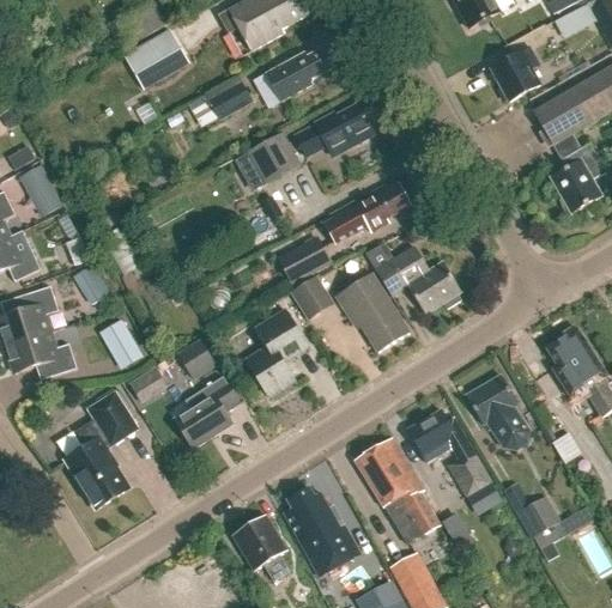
[(123,0),(126,4),(111,12),(128,42),(174,17),(164,0),(123,0)]
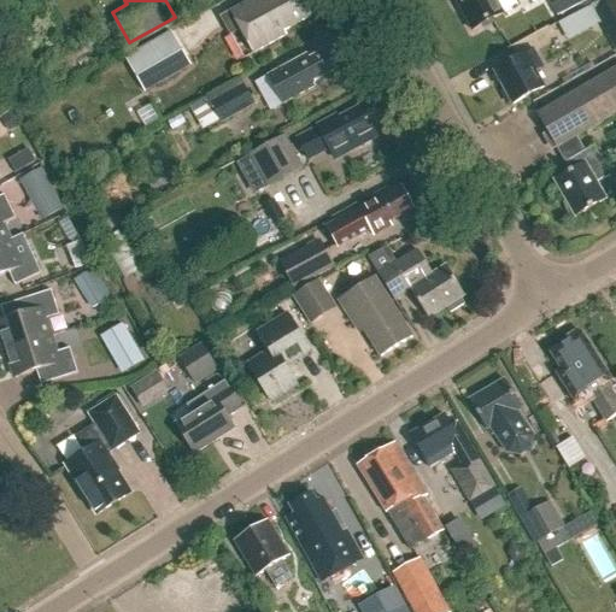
[(310,13),(301,0),(246,0),(221,15),(229,30),(239,25),(252,51),(285,33),(283,28),(310,13)]
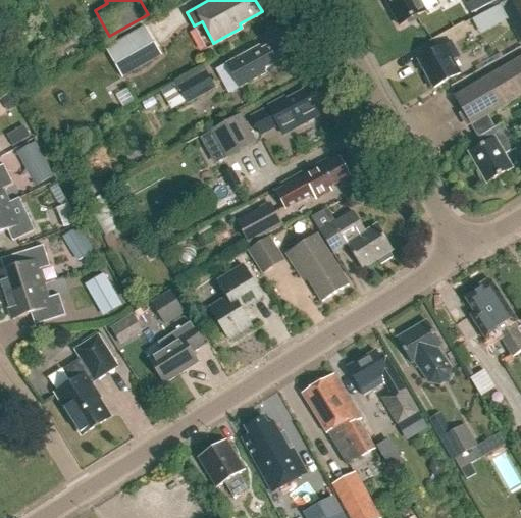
[(424,8),(424,7),(436,1),(435,0),(385,0),(399,22),(424,8)]
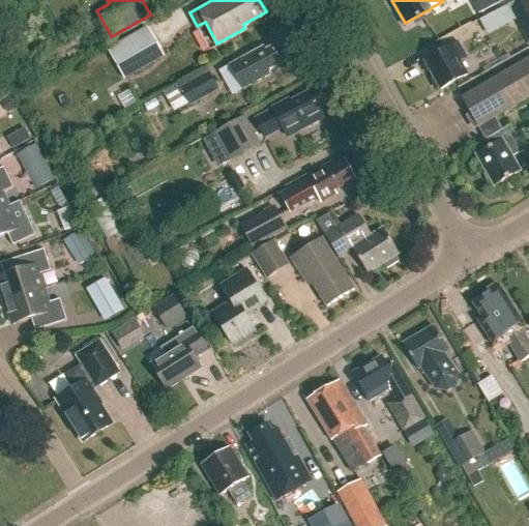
[(509,0),(507,1),(511,9),(528,44),(528,42),(528,0),(509,0)]
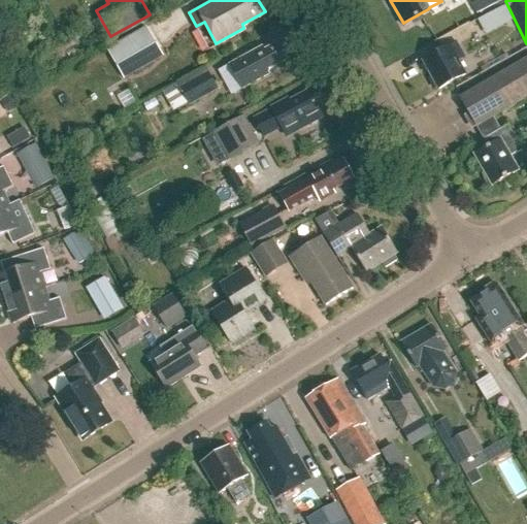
[(146,25),(106,46),(125,77),(165,56),(146,25)]
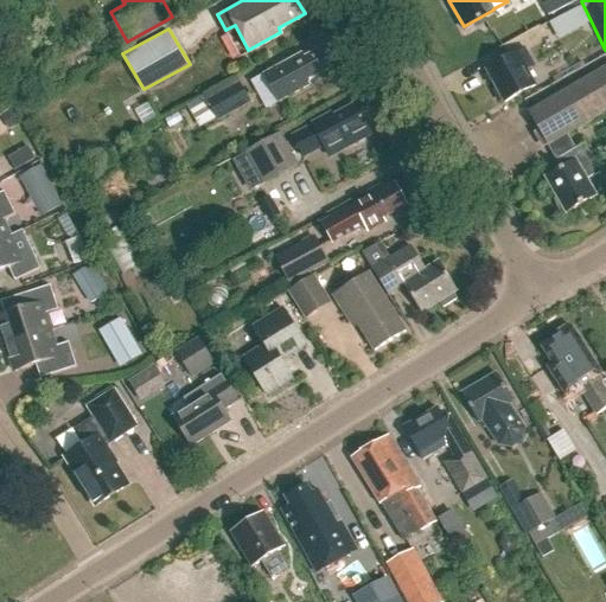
[(306,77),(332,64),(321,45),(303,55),(301,52),(263,72),(278,98),(308,82),(306,77)]
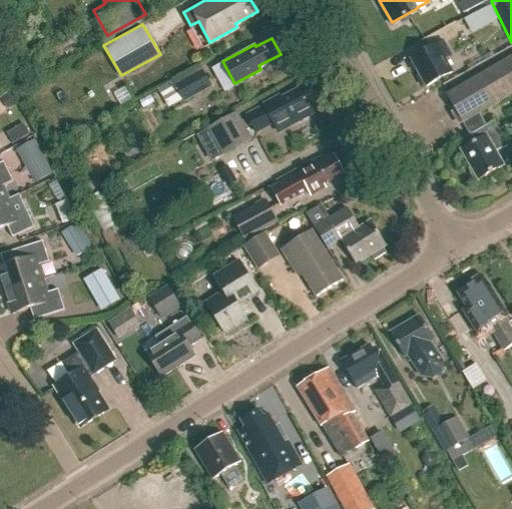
[(443,52),(449,49),(443,38),(410,56),(425,84),(452,69),(443,52)]
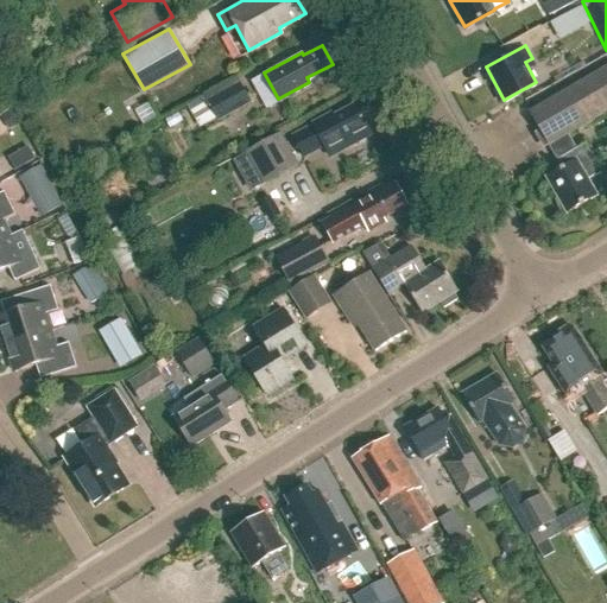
[(606,108),(606,64),(529,110),(548,143),(606,108)]
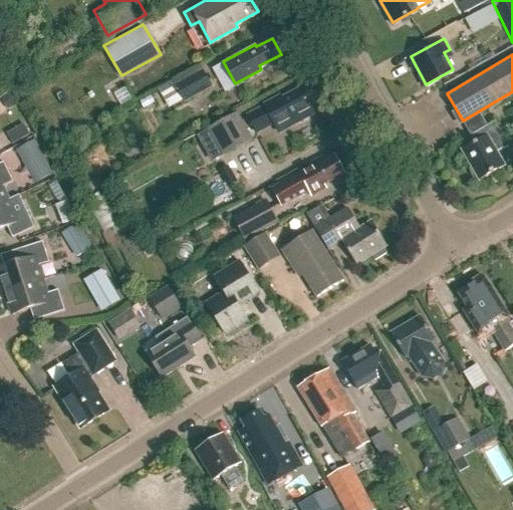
[(176,84),(183,97),(185,100),(211,86),(201,68),(176,82),(176,84)]
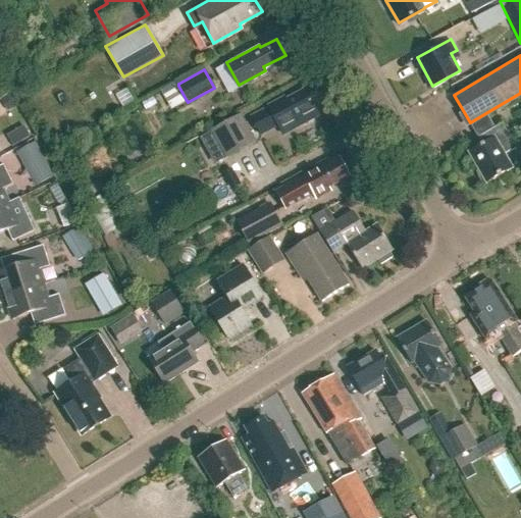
[(170,107),(186,99),(178,86),(163,94),(170,107)]
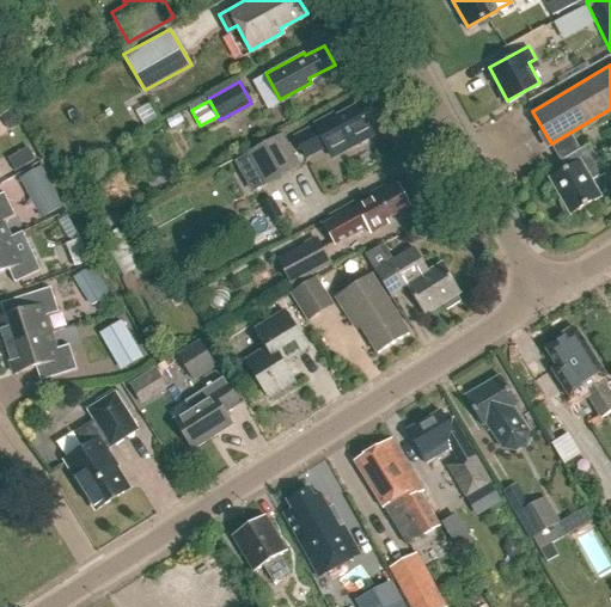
[(373,132),(358,104),(335,115),(334,112),(315,124),(294,135),(305,155),(327,143),(331,154),(373,132)]
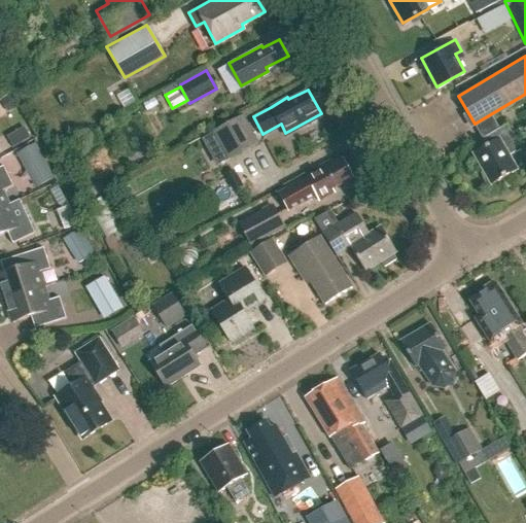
[(226,158),(257,140),(243,113),(212,131),(226,158)]
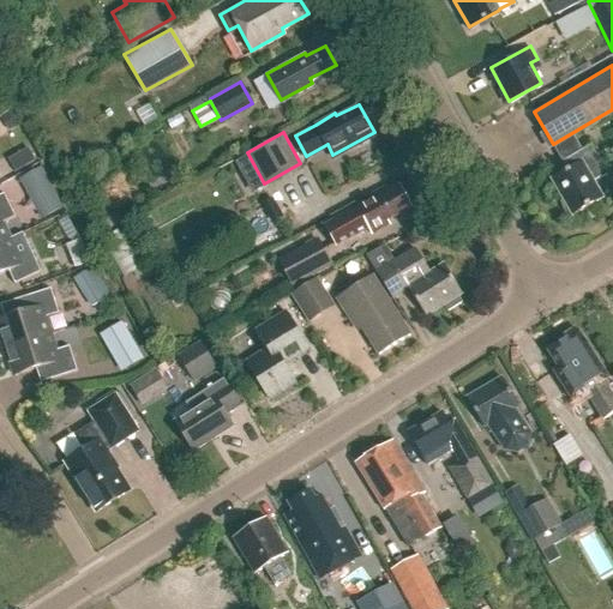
[(593,179),(607,172),(590,143),(562,160),(566,167),(551,176),(556,184),(571,212),(602,196),(593,179)]
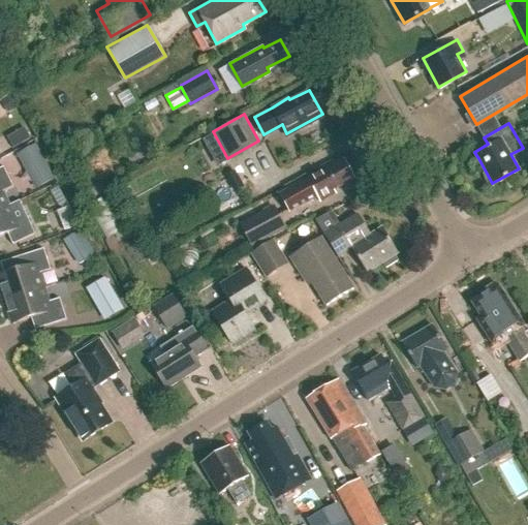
[(24,125),(12,131),(19,143),(30,135),(24,125)]
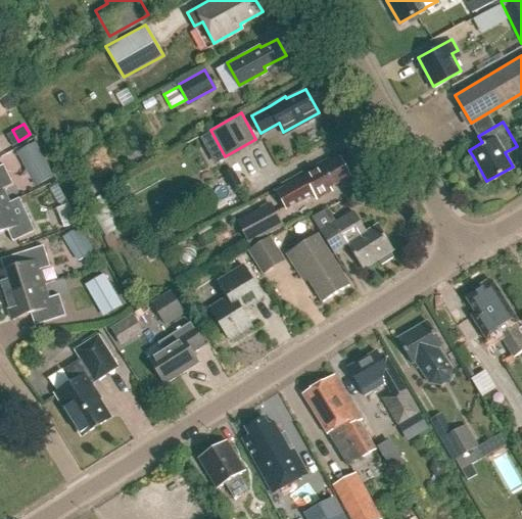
[(29,143),(17,149),(15,150),(22,163),(42,153),(35,140),(29,143)]
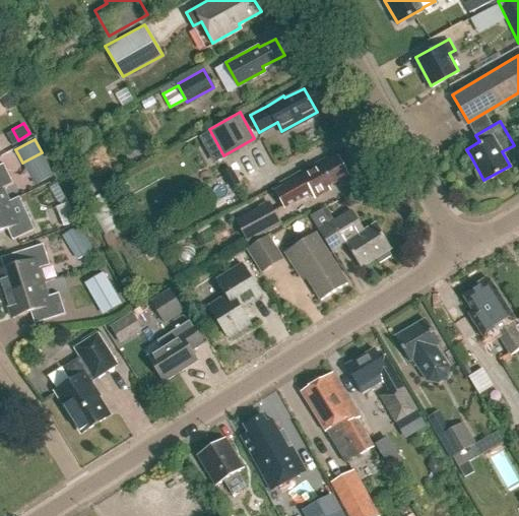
[(339,159),(338,156),(318,167),(317,165),(275,188),(284,205),(311,191),(314,195),(329,187),(327,184),(347,173),(345,169),(347,168),(341,157),(339,159)]
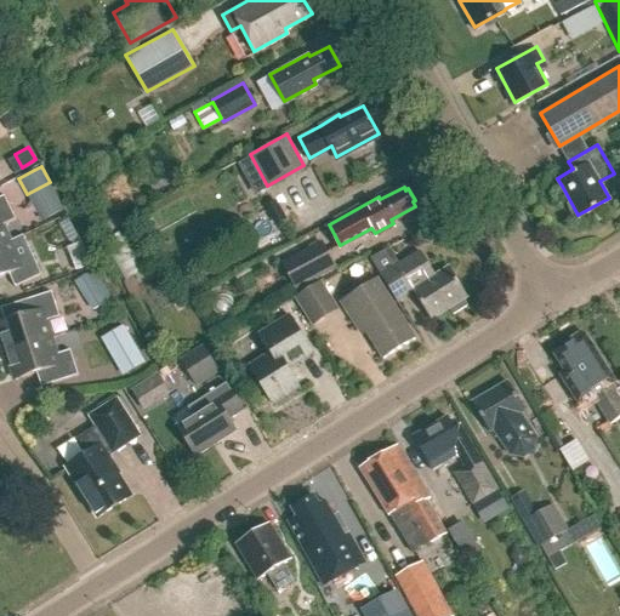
[(0,243),(9,239),(1,223),(15,217),(4,193),(0,194),(0,243)]
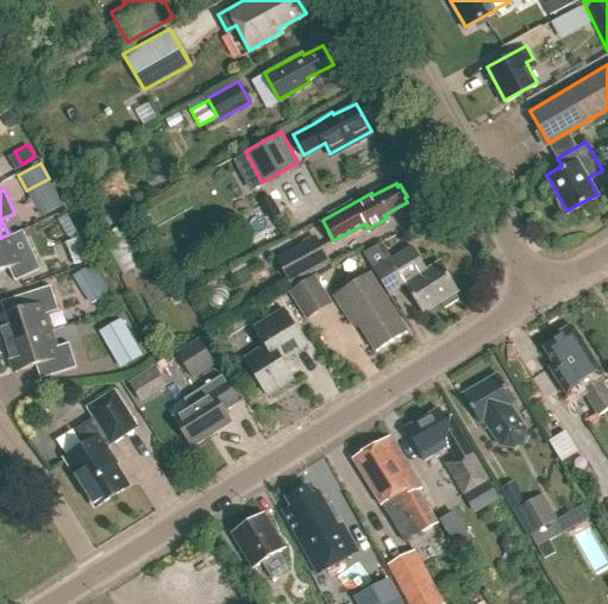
[(68,237),(66,237),(75,260),(89,255),(81,233),(81,231),(68,237)]
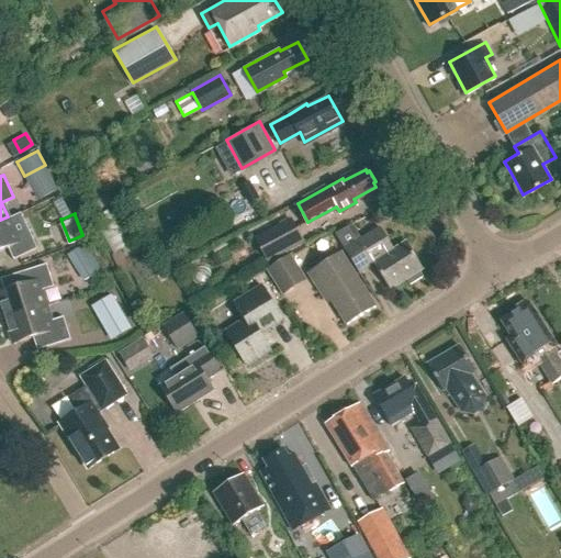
[(8,216),(0,220),(0,248),(7,245),(12,257),(36,246),(31,234),(19,240),(8,216)]
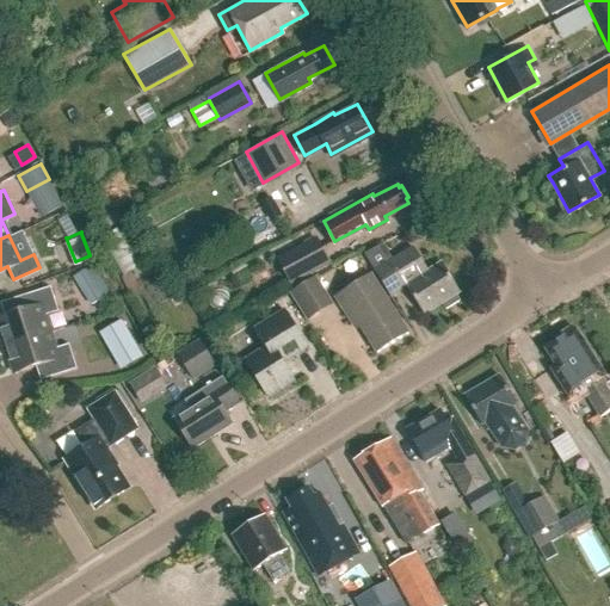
[(319,236),(278,258),(293,285),(333,263),(319,236)]
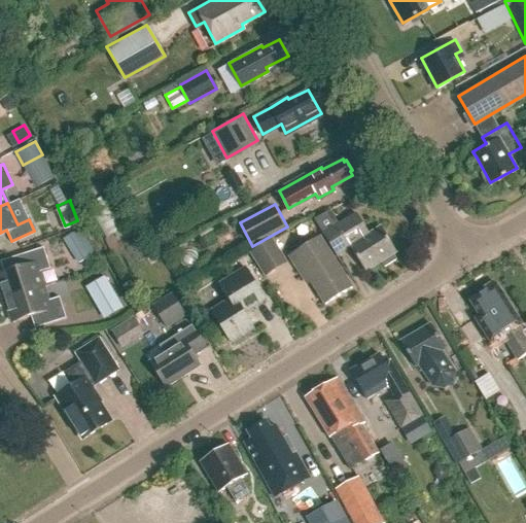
[(355,210),(338,221),(328,207),(313,217),(322,232),(336,253),(350,245),(364,269),(381,258),(384,264),(396,256),(393,250),(396,248),(380,223),(369,231),(355,210)]
